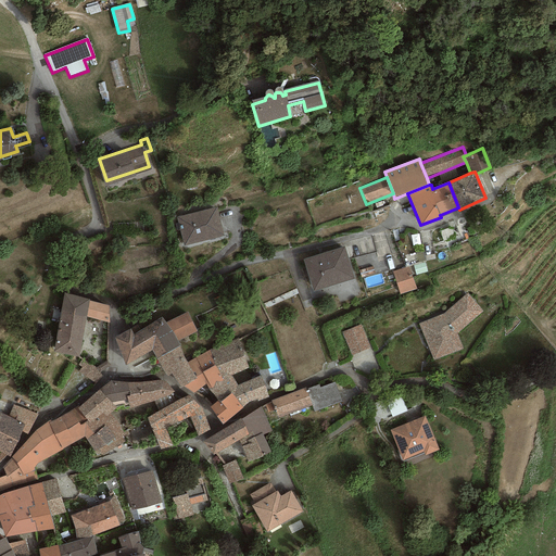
[(216,207),(176,217),(184,247),(224,236),(216,207)]
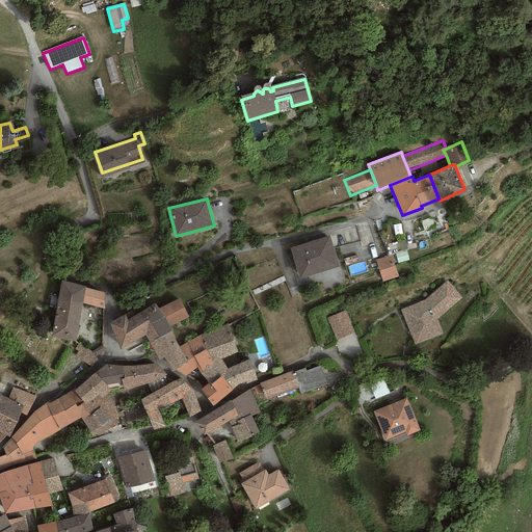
[(328,234),(292,245),(300,272),(337,260),(328,234)]
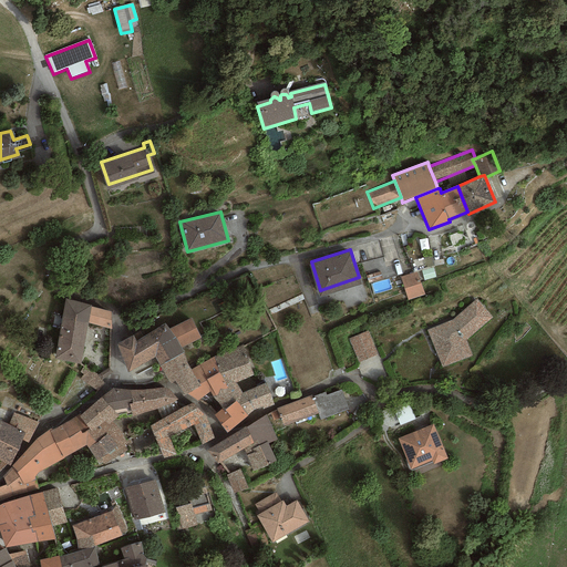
[(418,272),(401,277),(408,300),(424,295),(418,272)]
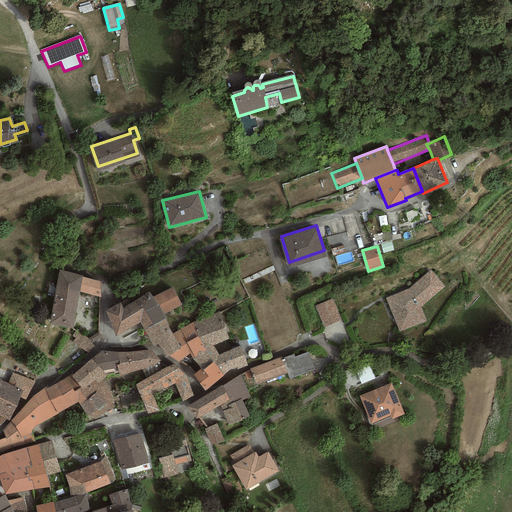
[(79,292),(82,277),(82,276),(59,270),(49,324),(73,329),(79,292)]
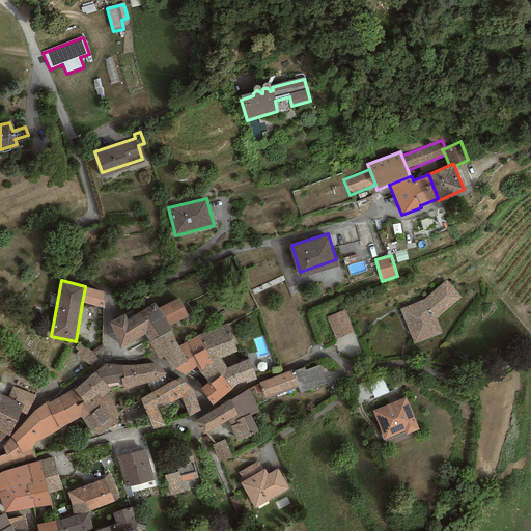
[(423,300),(399,309),(414,344),(442,333),(436,318),(460,298),(446,280),(423,300)]
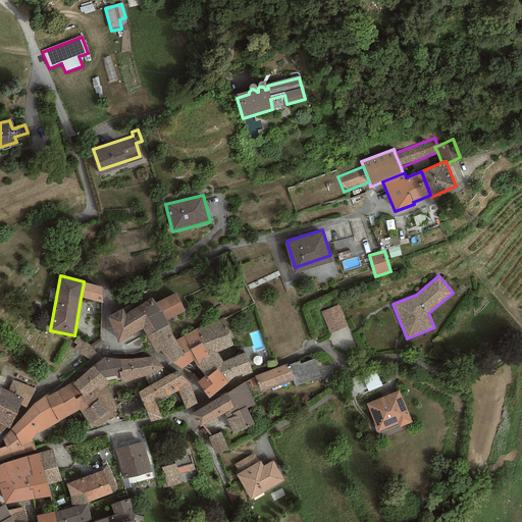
[(102,288),(84,282),(81,298),(102,303),(102,288)]
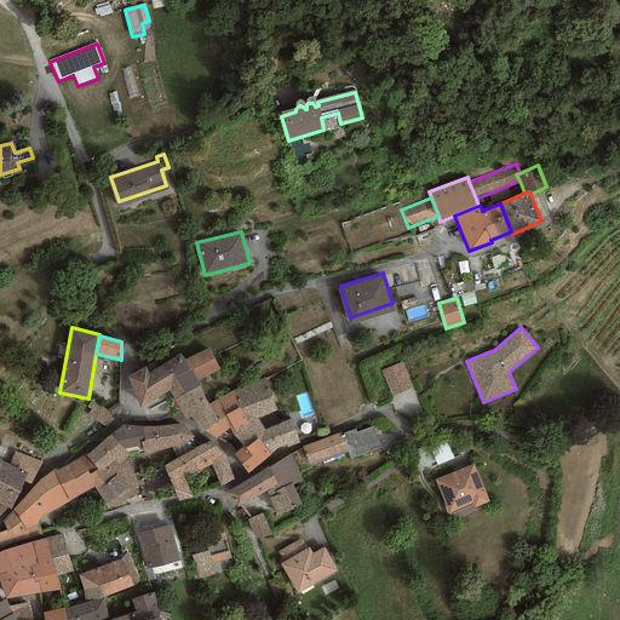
[(210,348),(184,360),(196,380),(219,369),(210,348)]
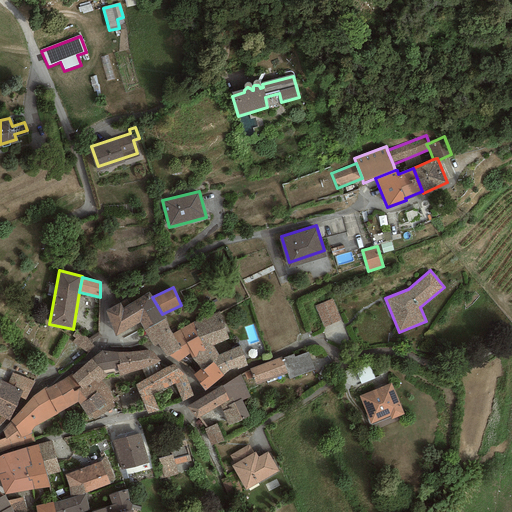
[(120,302),(105,310),(114,336),(140,322),(144,330),(165,319),(162,314),(152,297),(149,293),(123,308),(120,302)]
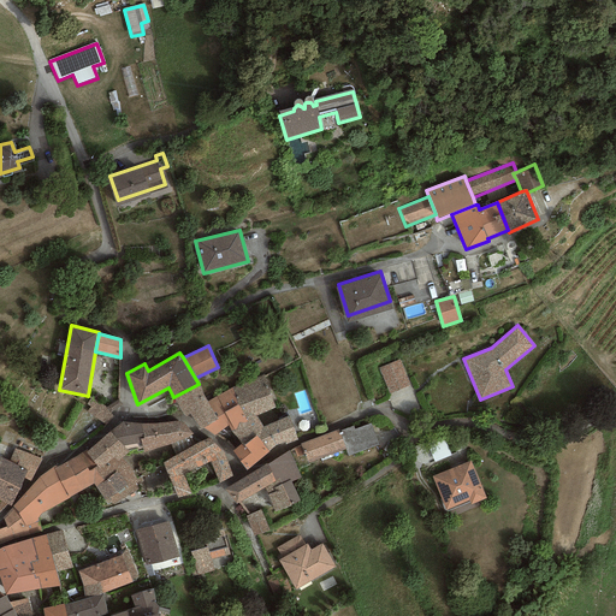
[(400,361),(379,368),(388,392),(409,384),(400,361)]
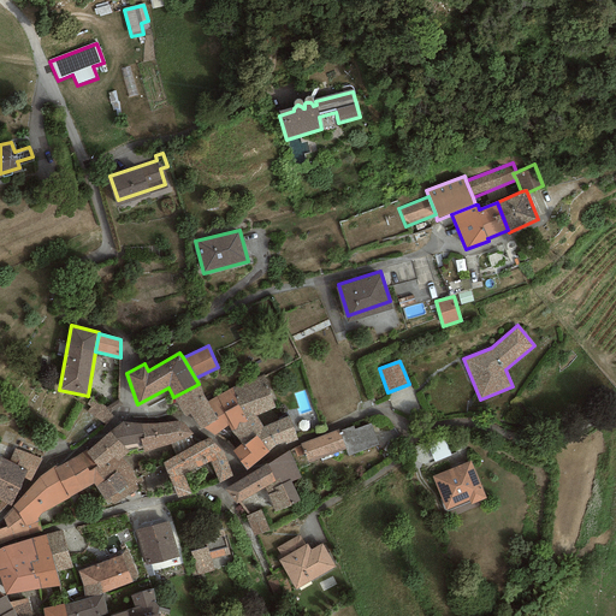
[(264,374),(234,388),(234,390),(237,404),(247,420),(256,416),(274,408),(264,374)]
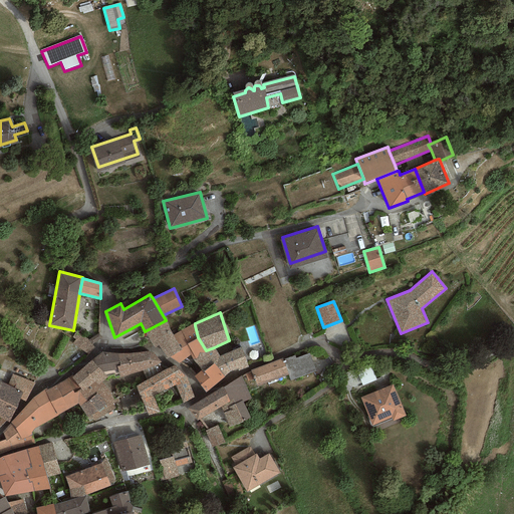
[(172,334),(166,320),(145,331),(155,347),(159,346),(166,359),(170,357),(181,350),(173,335),(172,334)]
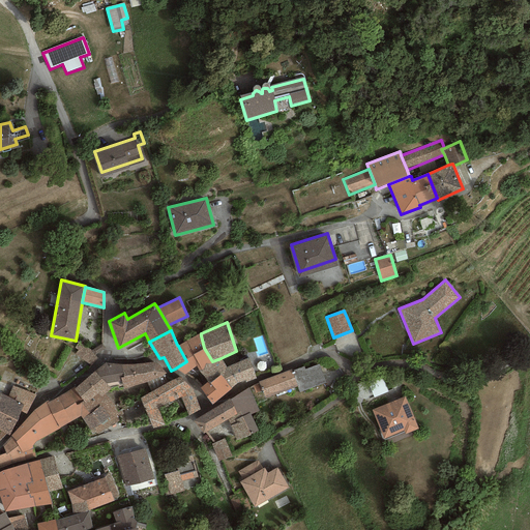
[(355,332),(334,341),(342,357),(367,361),(355,332)]
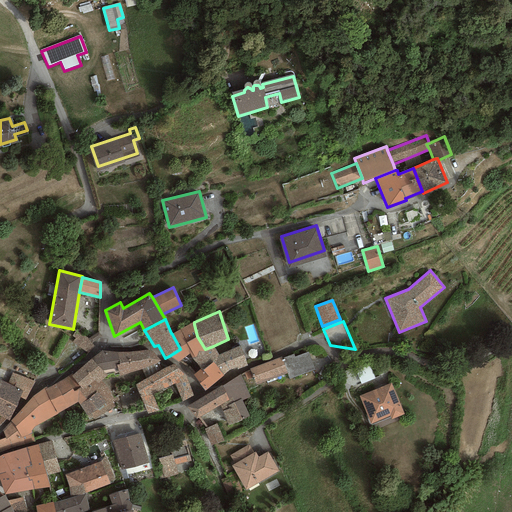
[(180,349),(169,356),(178,362),(189,354),(192,358),(205,351),(205,349),(197,336),(194,324),(194,322),(172,334),(180,349)]
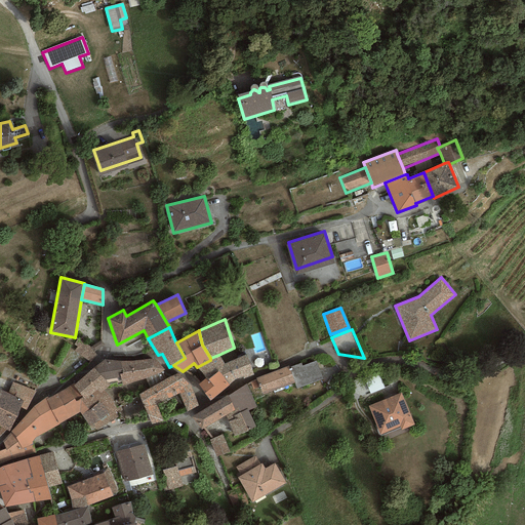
[(89,362),(96,356),(94,352),(90,347),(82,342),(84,340),(79,337),(74,345),(77,347),(74,351),(89,362)]
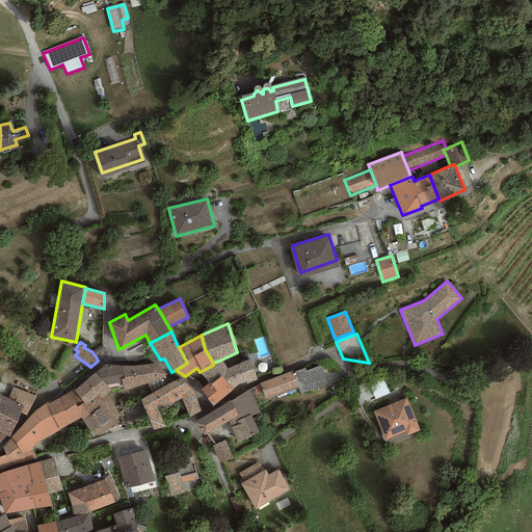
[(103,345),(91,351),(96,356),(106,349),(103,345)]
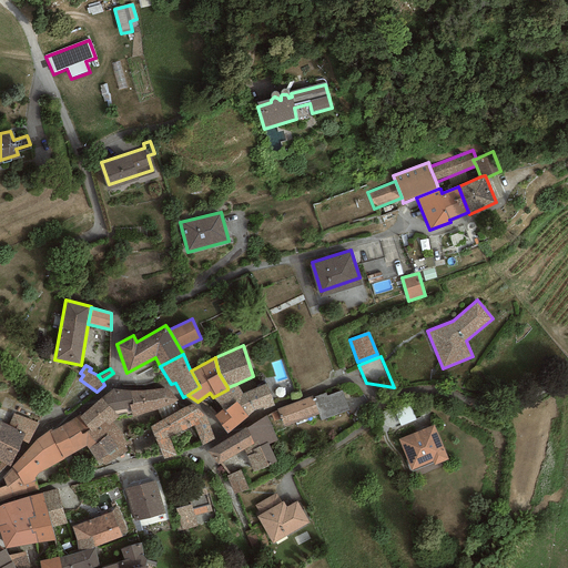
[(242,394),(236,384),(227,387),(227,389),(213,397),(223,408),(214,416),(226,435),(254,412),(262,407),(264,411),(274,405),(265,384),(242,394)]
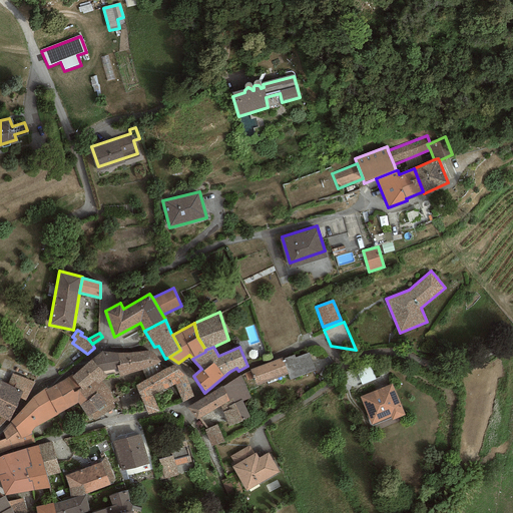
[(149,350),(117,353),(119,365),(117,366),(119,375),(119,376),(142,370),(160,362),(149,350)]
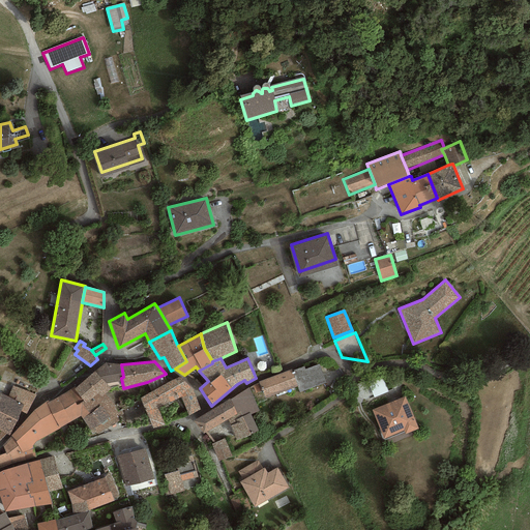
[(106,362),(95,371),(111,388),(117,386),(118,388),(123,387),(121,378),(123,377),(121,364),(106,362)]
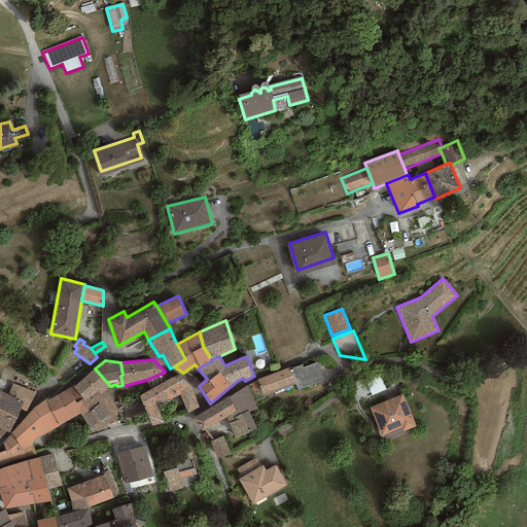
[(303,364),(290,369),(295,384),(295,385),(297,390),(324,381),(317,362),(304,367),(303,364)]
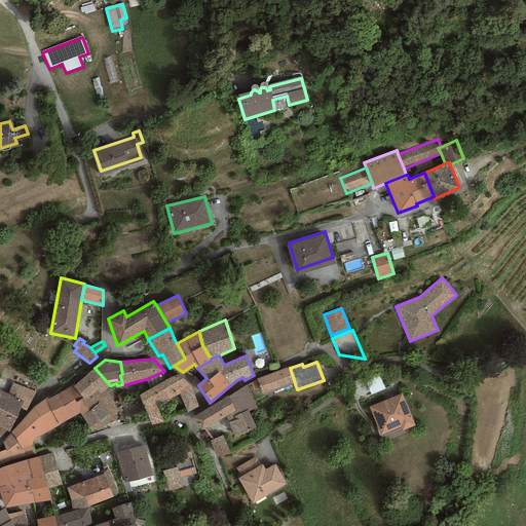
[(295,383),(290,368),(289,367),(256,378),(262,396),(295,384),(295,383)]
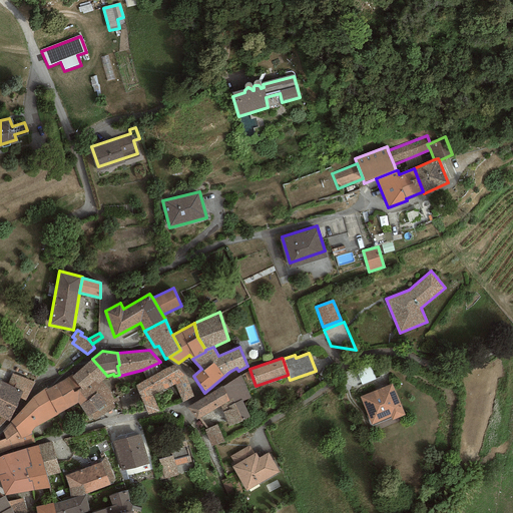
[(107,376),(92,359),(71,377),(83,391),(94,381),(98,384),(100,382),(108,376),(107,376)]
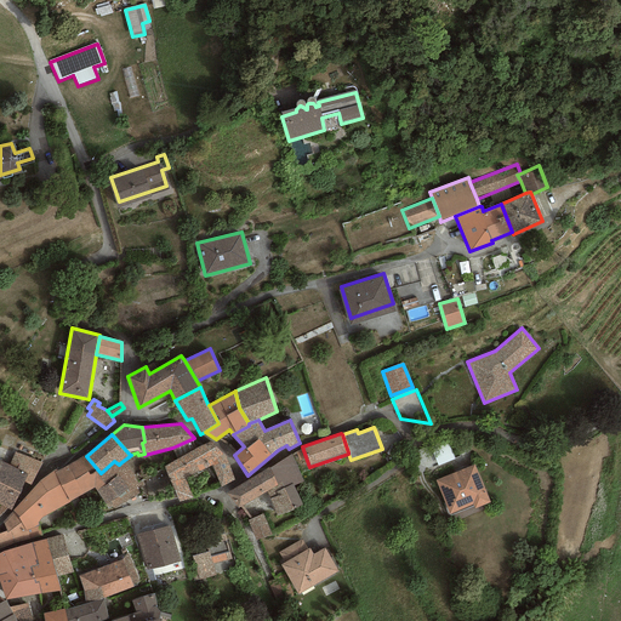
[(174,461),(164,467),(178,502),(193,497),(184,478),(212,465),(221,488),(234,479),(224,454),(211,442),(200,446),(174,461)]
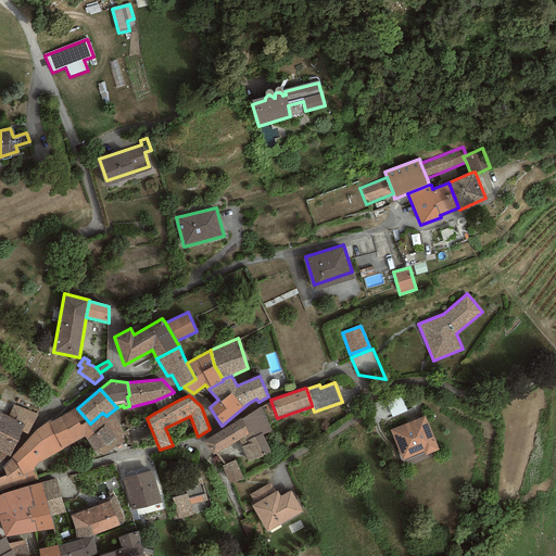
[(38,414),(13,405),(8,416),(24,425),(22,431),(27,434),(38,414)]
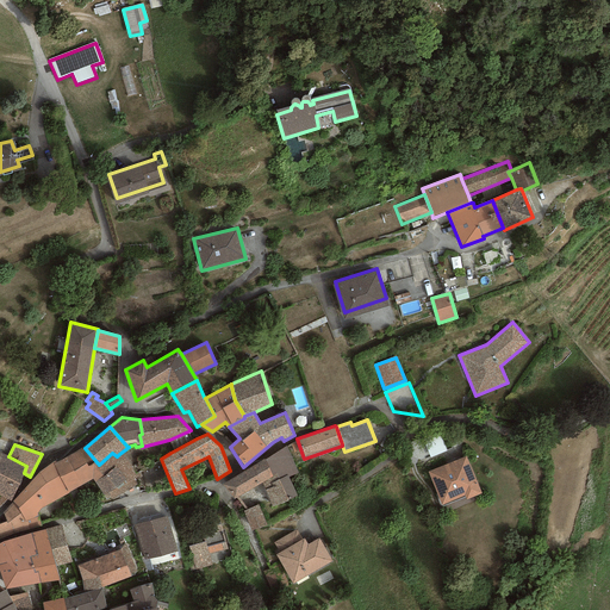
[(99,465),(85,448),(83,447),(56,462),(54,465),(68,493),(93,479),(95,481),(103,475),(95,467),(99,465)]
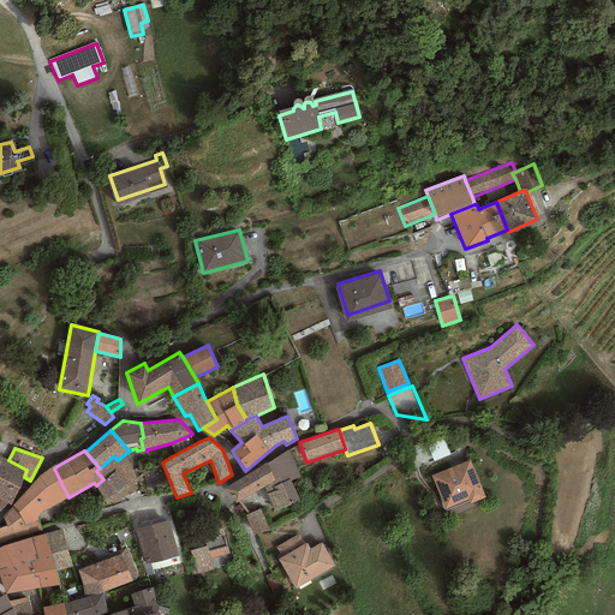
[(288,451),(267,464),(275,481),(264,487),(274,512),(299,500),(291,482),(300,477),(288,451)]
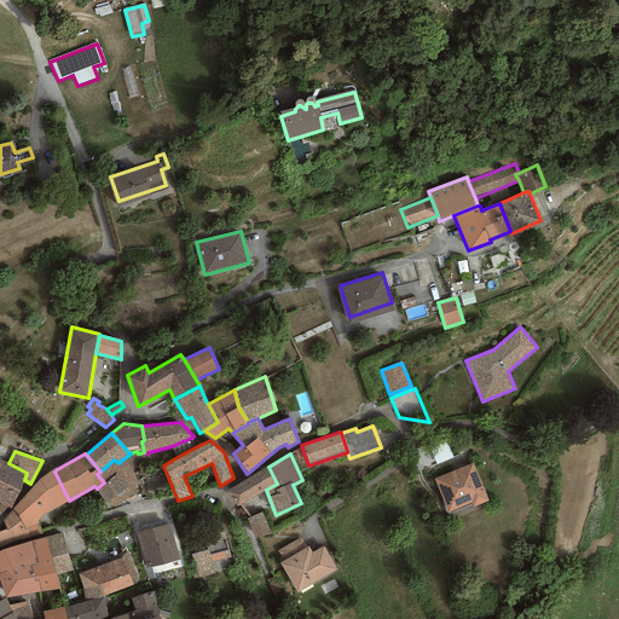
[(27,473),(9,463),(0,460),(0,503),(11,508),(24,480),(27,473)]
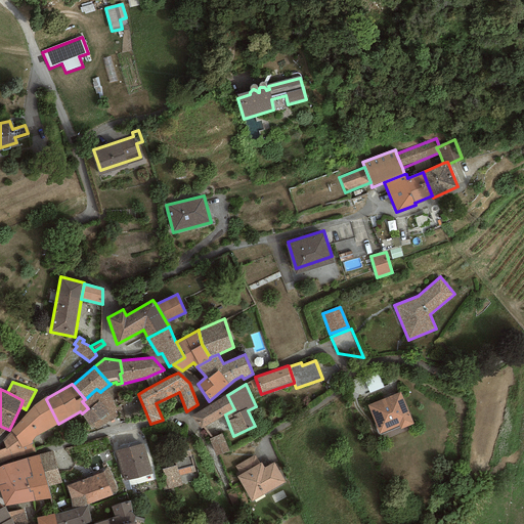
[(113,399),(102,390),(100,392),(96,389),(85,399),(82,401),(88,408),(82,413),(90,430),(94,428),(95,429),(118,417),(116,412),(122,409),(118,399),(114,400),(113,399)]
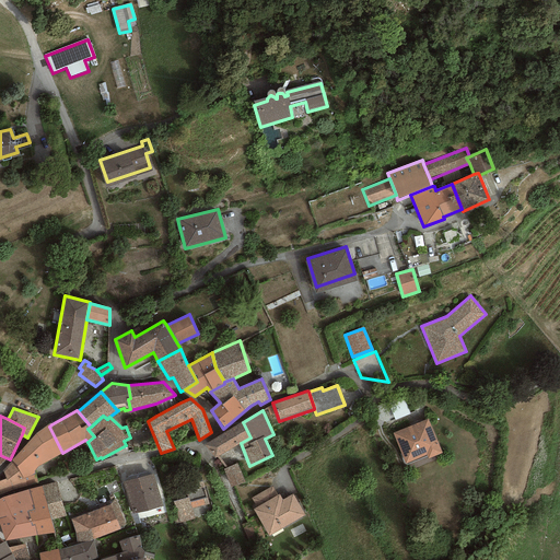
[(428,419),(393,433),(406,464),(427,455),(429,458),(442,453),(428,419)]
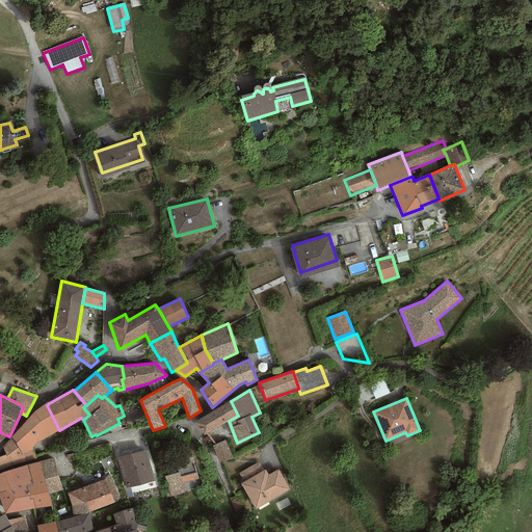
[(194,422),(204,435),(229,421),(238,416),(231,401),(230,400),(194,422)]
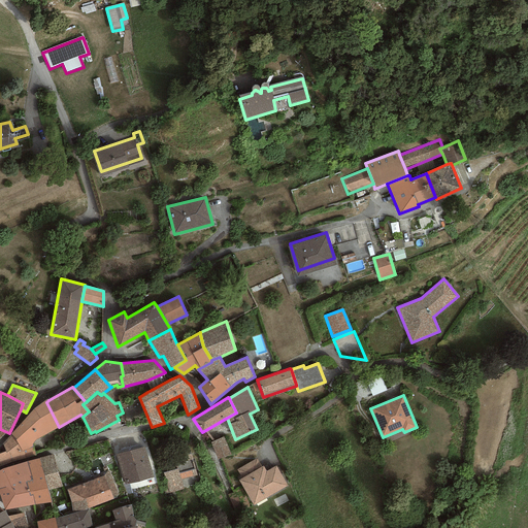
[(46,402),(48,400),(47,399),(35,407),(10,434),(17,439),(15,440),(22,451),(33,447),(32,444),(35,440),(59,427),(46,402)]
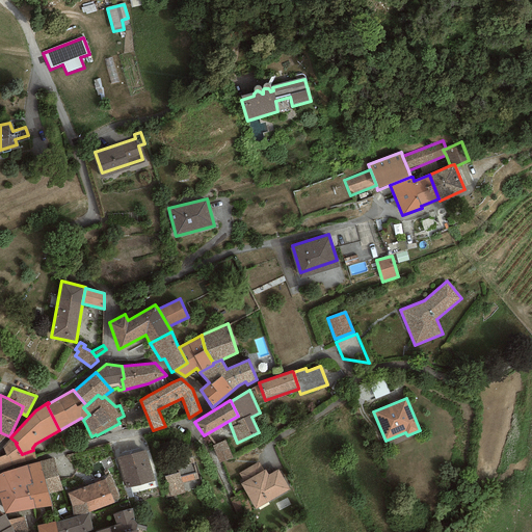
[(17,443),(10,437),(2,447),(6,454),(0,456),(0,471),(36,460),(33,450),(22,454),(16,444),(17,443)]
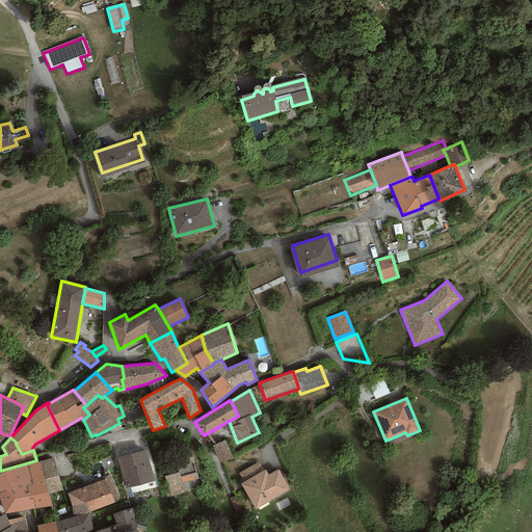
[(225,440),(212,446),(219,462),(232,458),(225,440)]
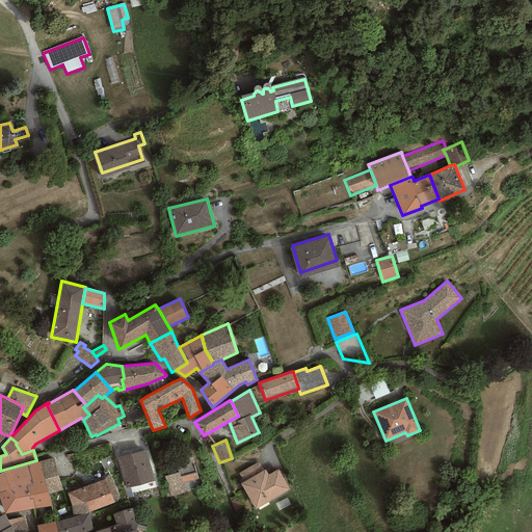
[(145,450),(117,457),(126,488),(154,481),(145,450)]
